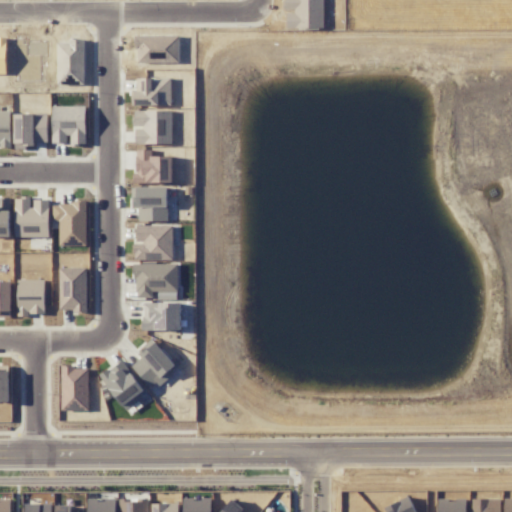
[(171,105),(171,78),(136,78),(136,90),(131,90),(131,105),(171,105)]
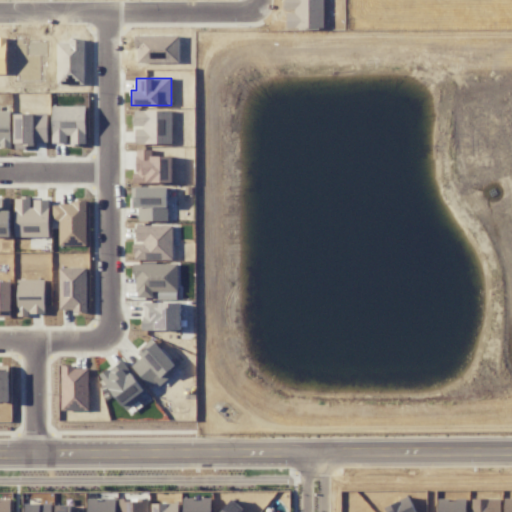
[(86,106),(52,106),(52,144),(86,145),(86,106)]
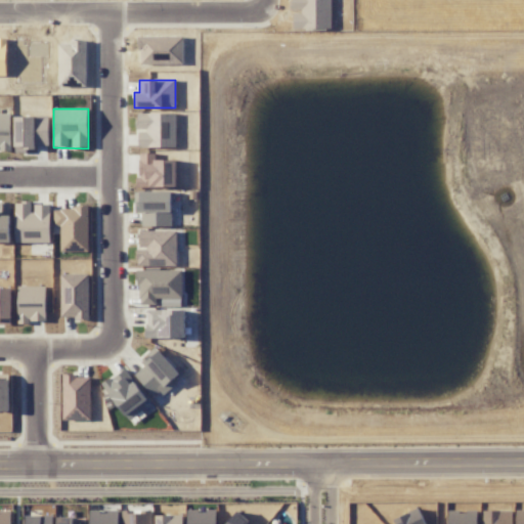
[(0,151),(11,151),(11,113),(0,113),(0,151)]
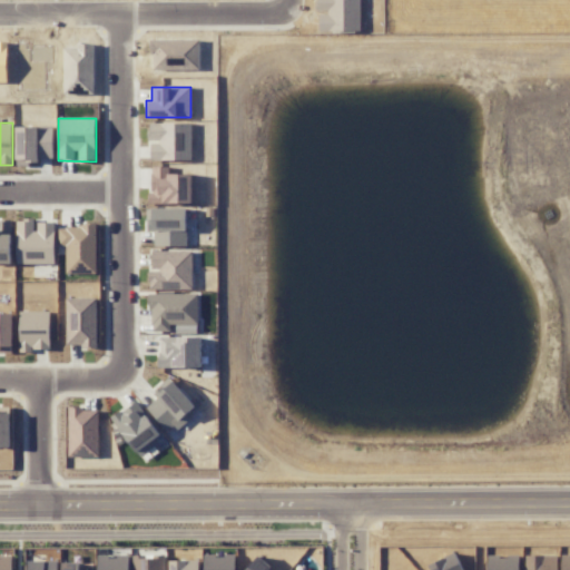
[(192,123),(149,124),(149,143),(150,141),(151,160),(193,160),(192,123)]
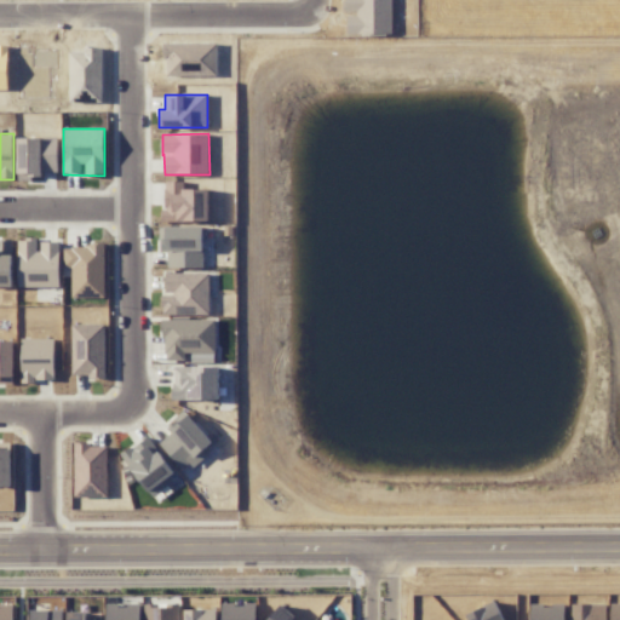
[(58,138),(19,137),(18,176),(42,176),(42,172),(57,172),(58,138)]
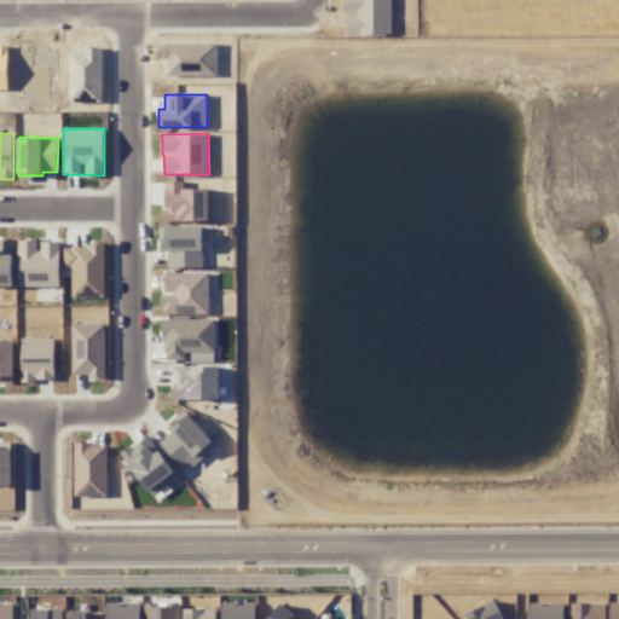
[(209,190),(181,189),(181,181),(163,181),(163,221),(208,221),(209,190)]
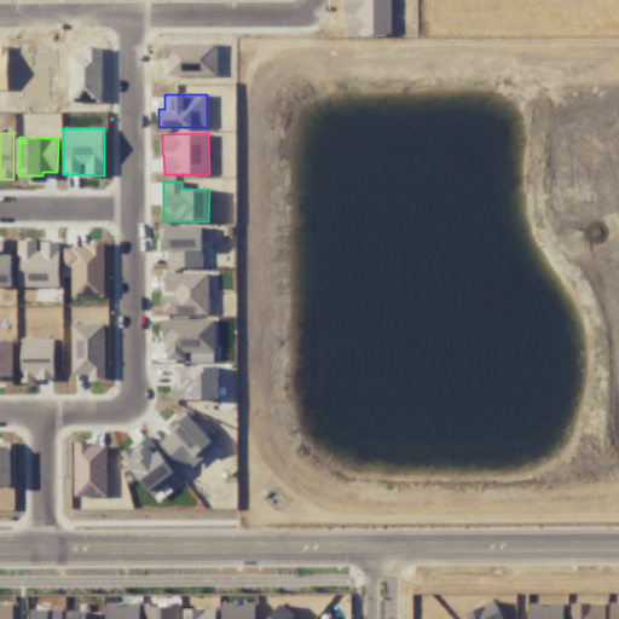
[(202,226),(158,226),(160,241),(163,241),(163,252),(168,252),(168,267),(203,267),(202,226)]
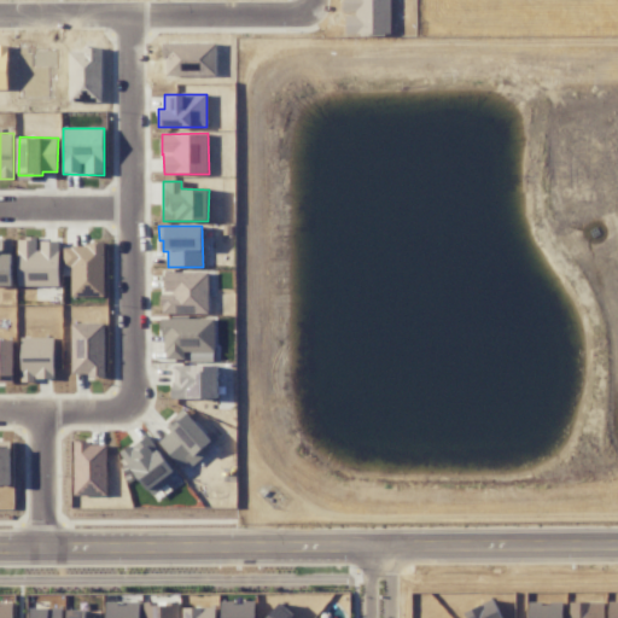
[(0,239),(0,286),(12,286),(12,239),(0,239)]
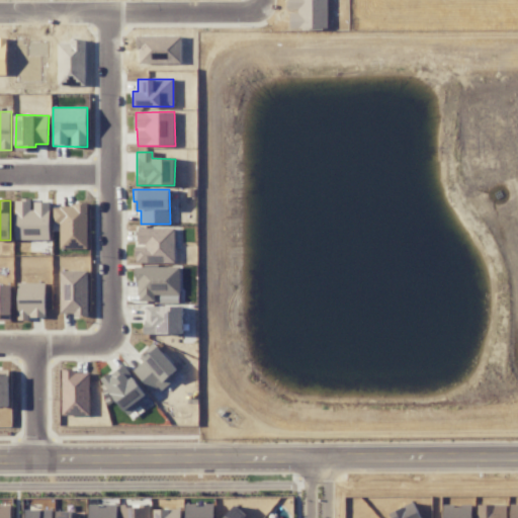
[(15,240),(51,240),(50,202),(32,202),(32,200),(14,200),(15,240)]
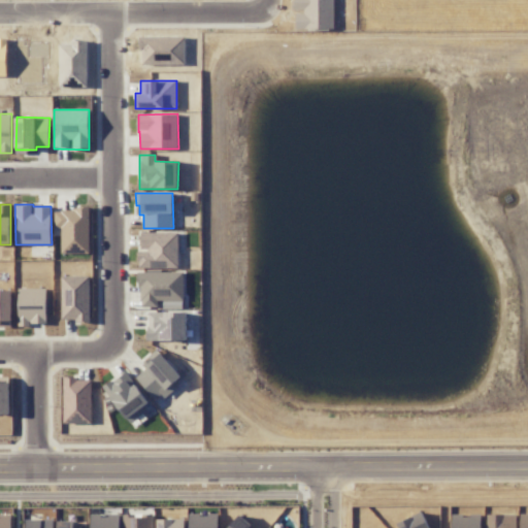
[(90,253),(89,209),(55,209),(55,228),(61,228),(61,254),(90,253)]
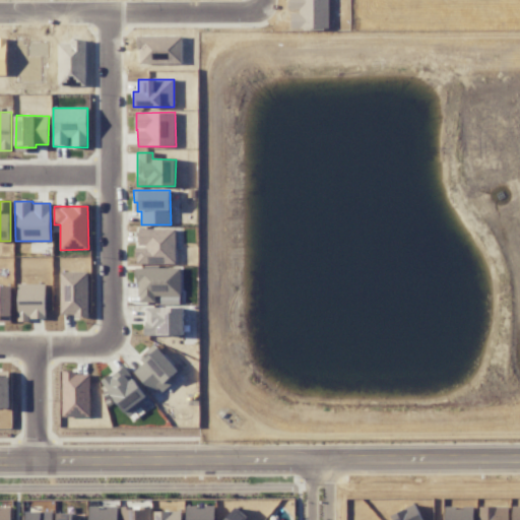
[(135,264),(176,264),(175,229),(138,230),(138,247),(135,247),(135,264)]
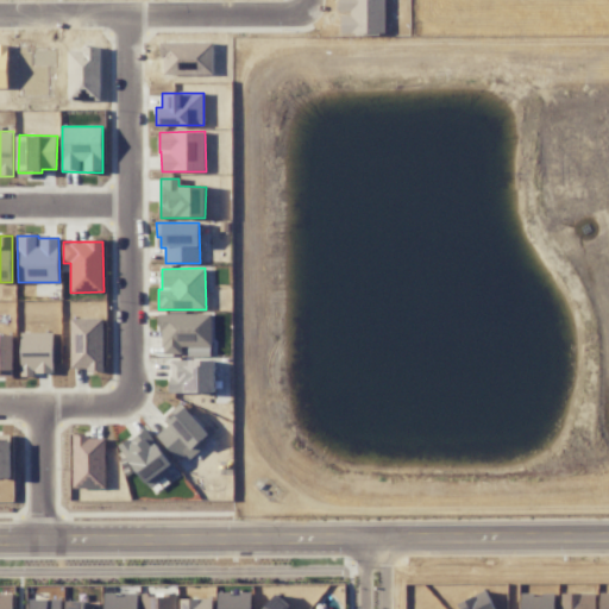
[(212,314),(159,314),(161,355),(181,353),(181,346),(212,346),(212,314)]
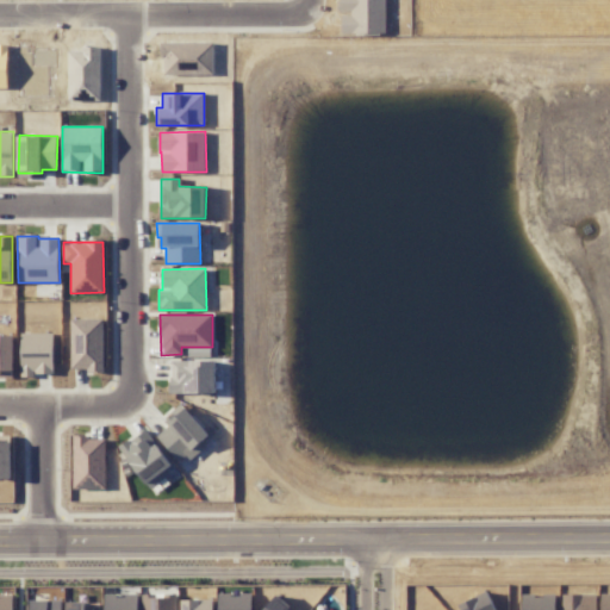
[(72,319),(70,369),(103,371),(103,344),(98,343),(99,330),(103,330),(103,321),(72,319)]
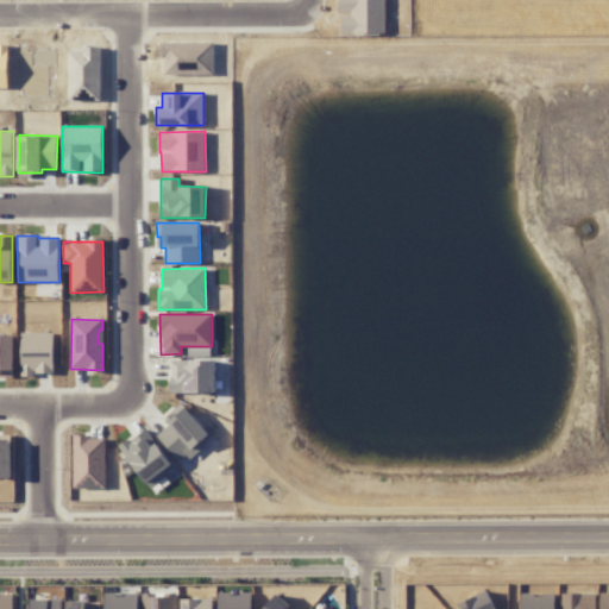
[(20,333),(22,375),(54,374),(52,332),(20,333)]
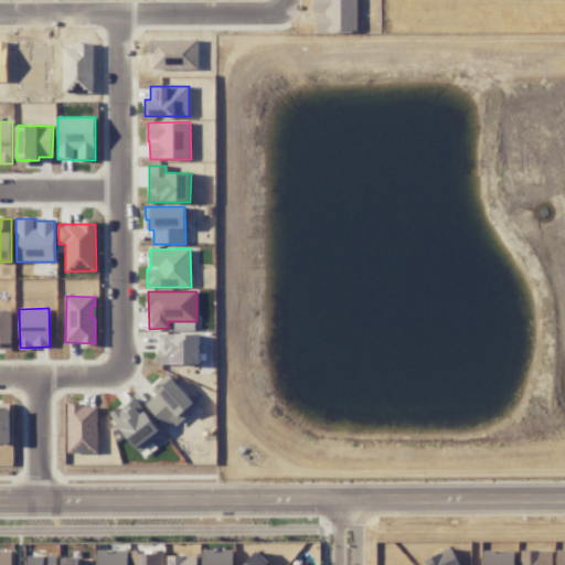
[(200,365),(200,334),(157,334),(157,364),(200,365)]
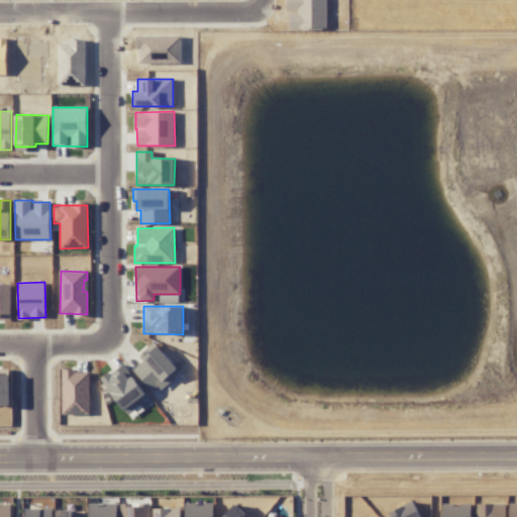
[(179,371),(156,345),(131,368),(153,394),(179,371)]
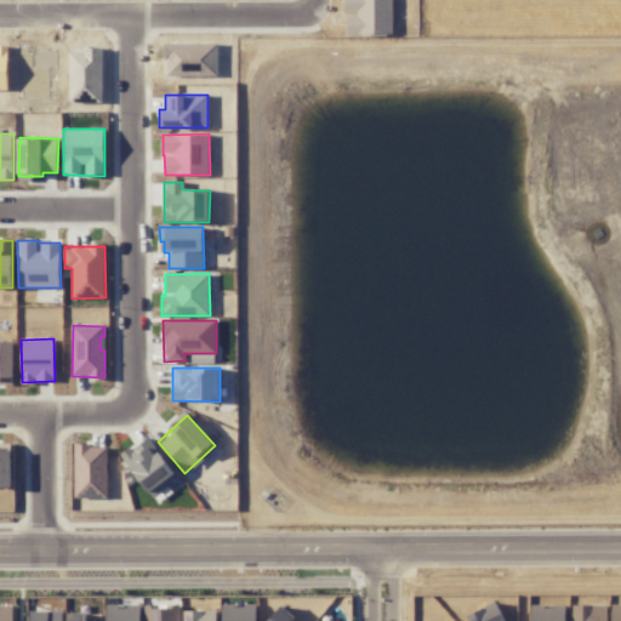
[(177,477),(147,437),(120,456),(152,496),(177,477)]
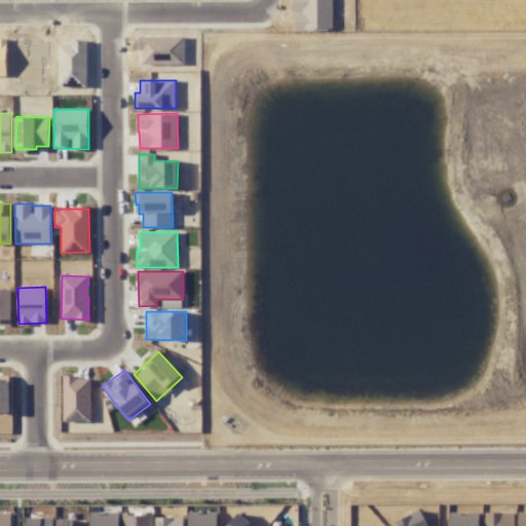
[(0,412),(9,412),(9,377),(0,377),(0,412)]
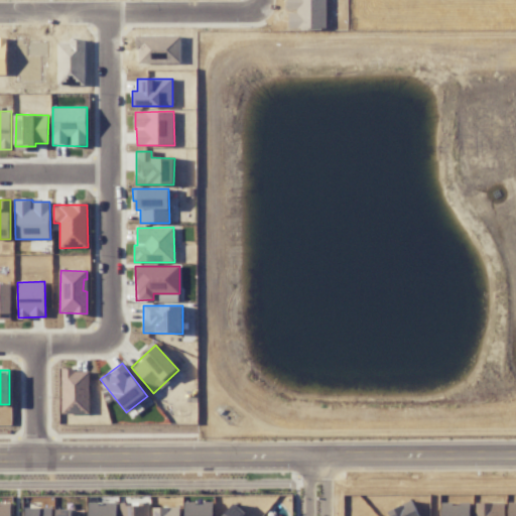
[(88,414),(90,371),(61,370),(60,414),(88,414)]
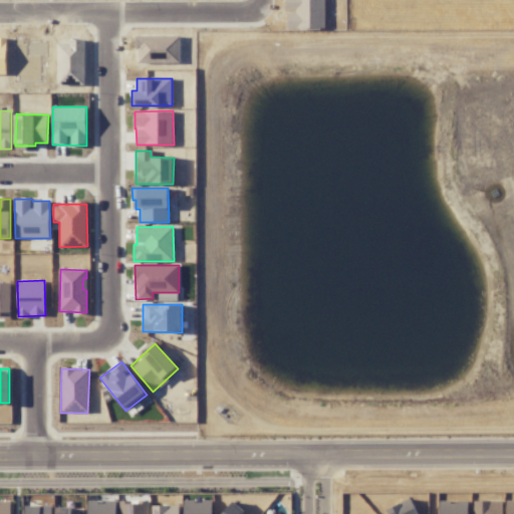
[(212,513),(212,499),(184,499),(183,513),(212,513)]
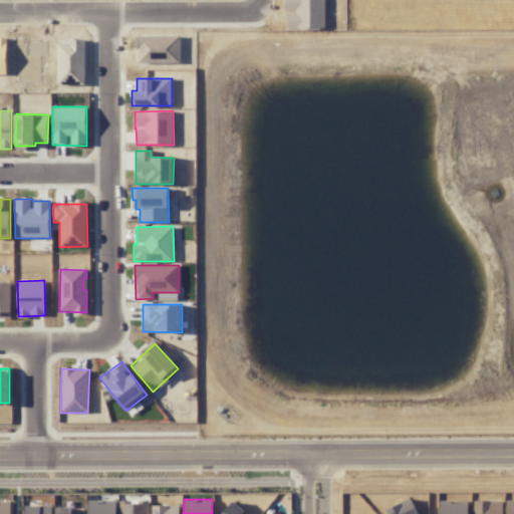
[(11,500),(0,500),(0,513),(12,513),(11,500)]
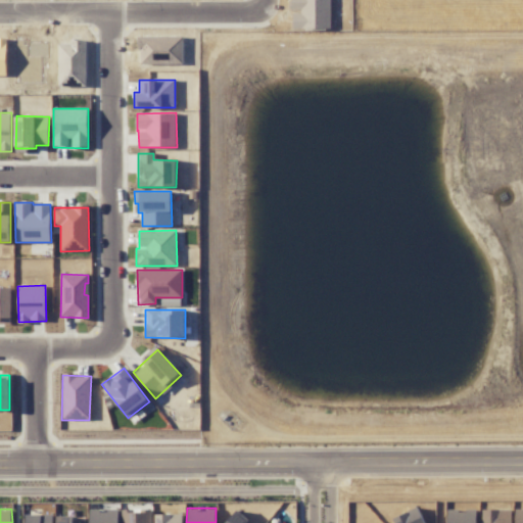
[(90,522),(119,522),(119,510),(90,510),(90,522)]
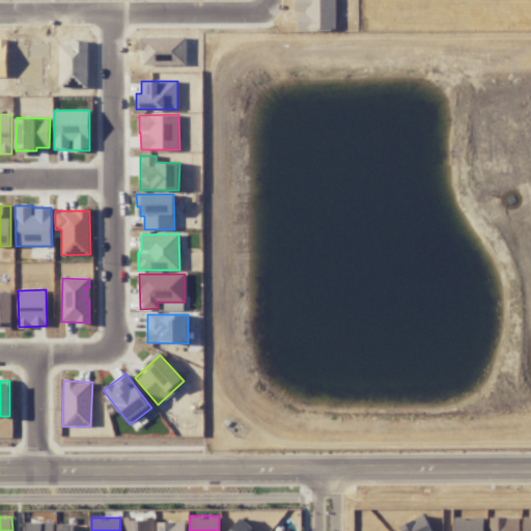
[(123,530),(152,530),(152,518),(123,518),(123,530)]
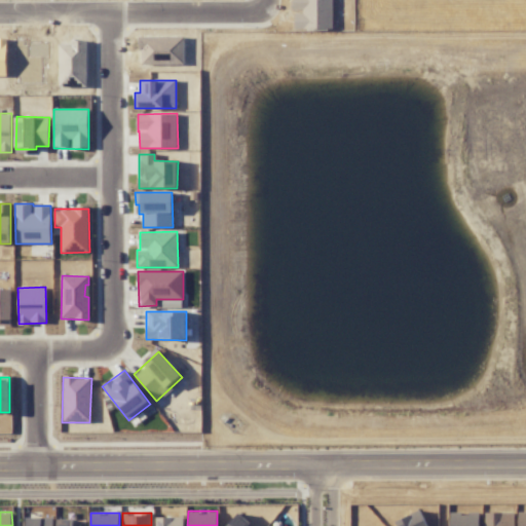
[(247,525),(250,522),(237,513),(227,525),(247,525)]
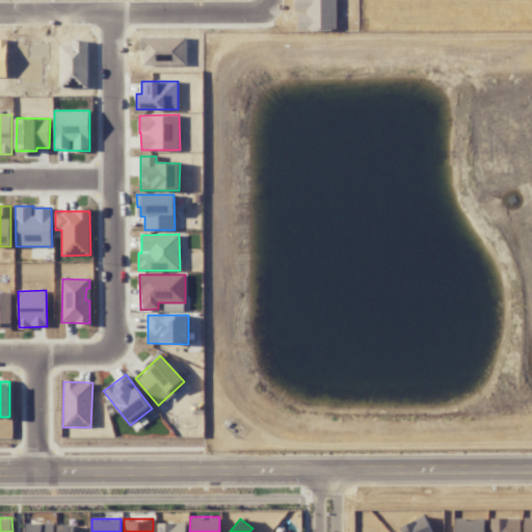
[(455,531),(484,531),(484,519),(455,519),(455,531)]
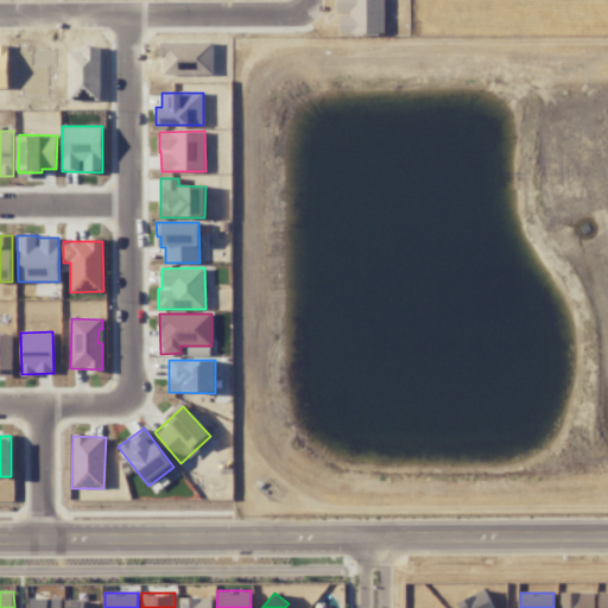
[(594,593),(561,593),(561,607),(595,607),(594,593)]
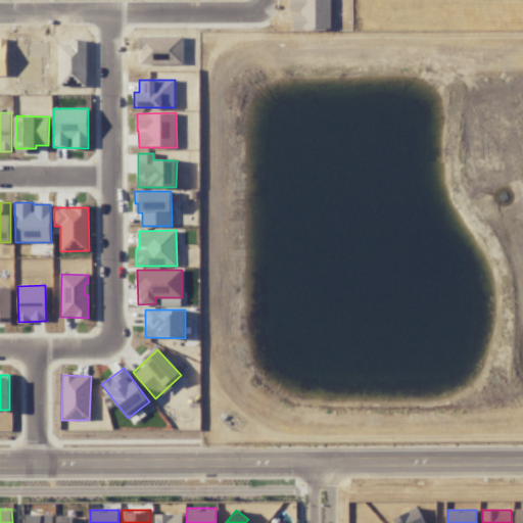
[(394,522),(422,522),(422,511),(393,511),(394,522)]
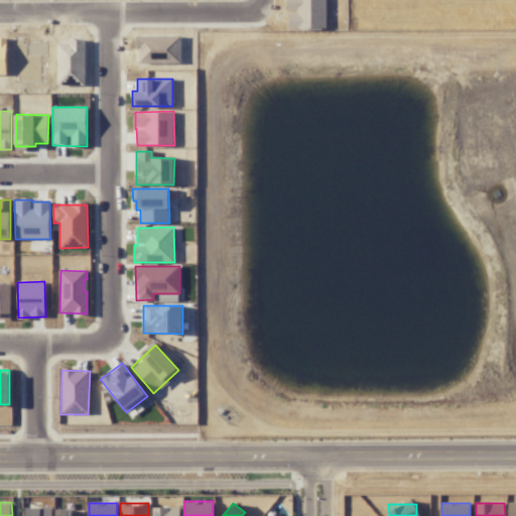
[(26,515),(52,515),(52,507),(26,507),(26,515)]
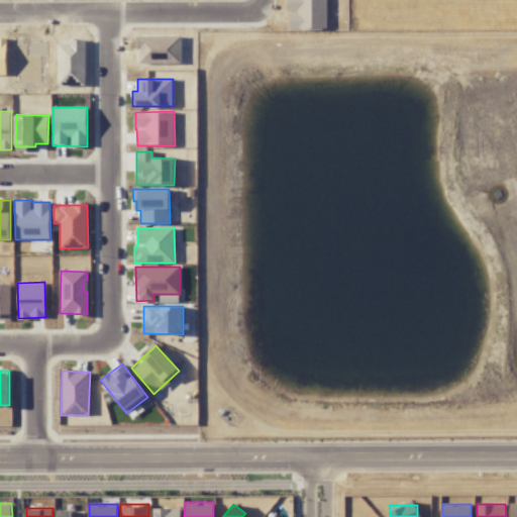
[(180,516),(180,508),(154,508),(154,516),(180,516)]
